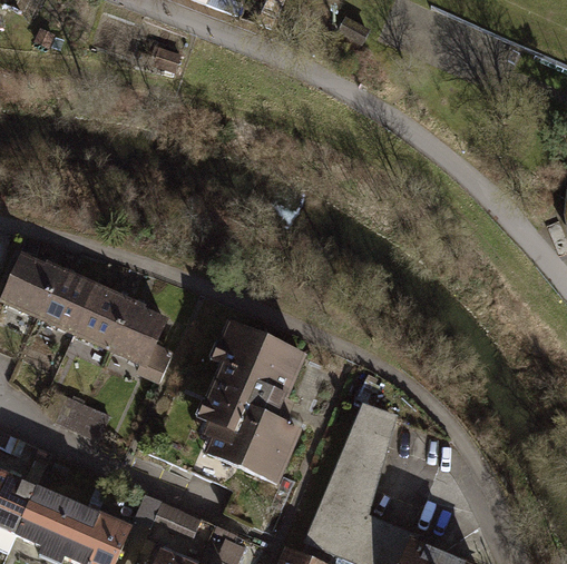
[(111,48),(89,40),(86,49),(108,57),(111,48)]
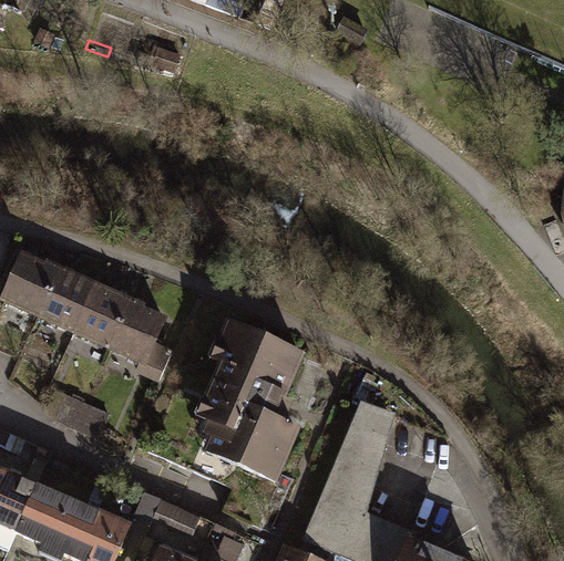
[(178,51),(157,45),(152,64),(173,71),(178,51)]
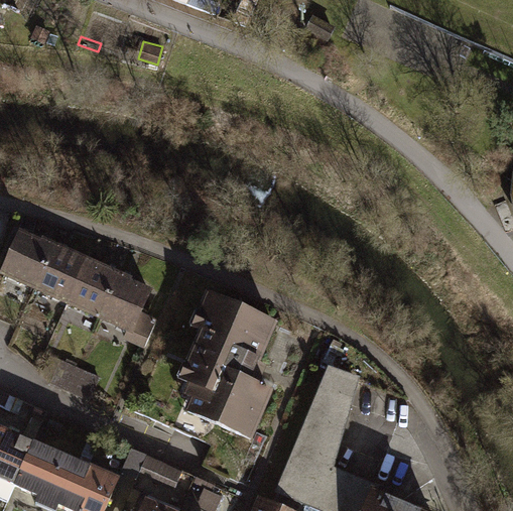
[(38,240),(19,231),(1,270),(33,284),(53,241),(40,236),(38,240)]
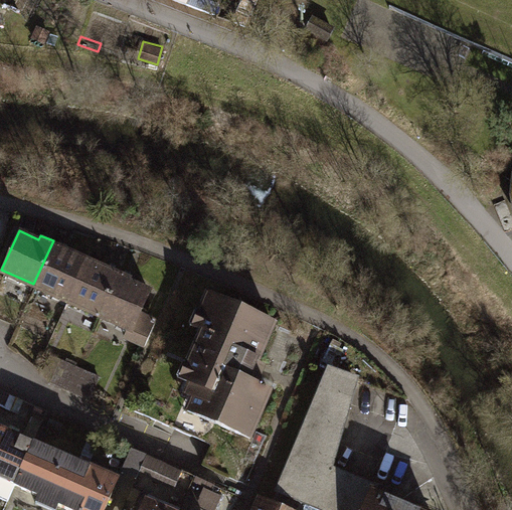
[(63,245),(53,240),(33,284),(65,298),(82,259),(61,249),(63,245)]
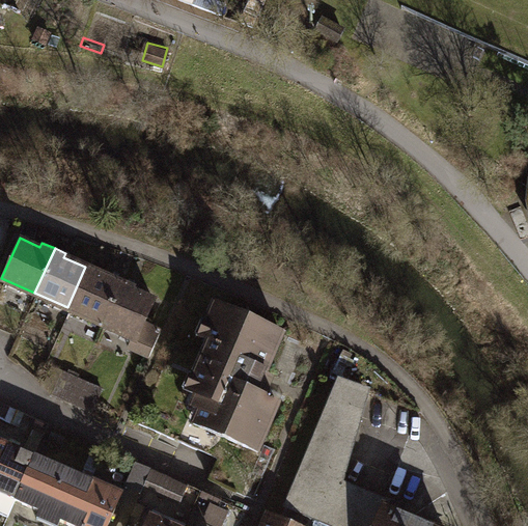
[(108,277),(85,267),(67,307),(101,323),(120,279),(109,274),(108,277)]
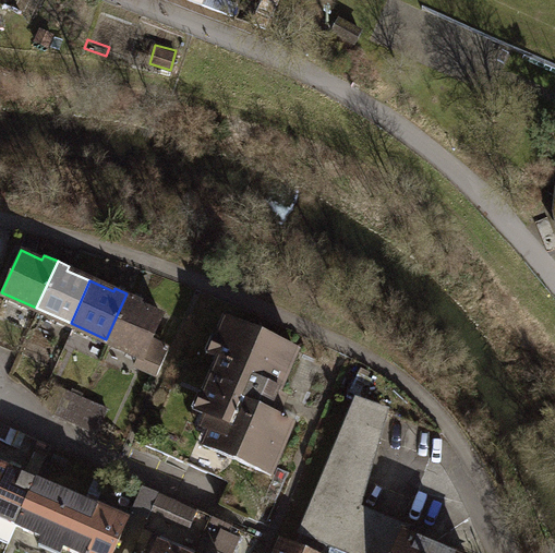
[(139,299),(127,293),(106,339),(137,352),(142,355),(149,337),(160,312),(137,302),(139,299)]
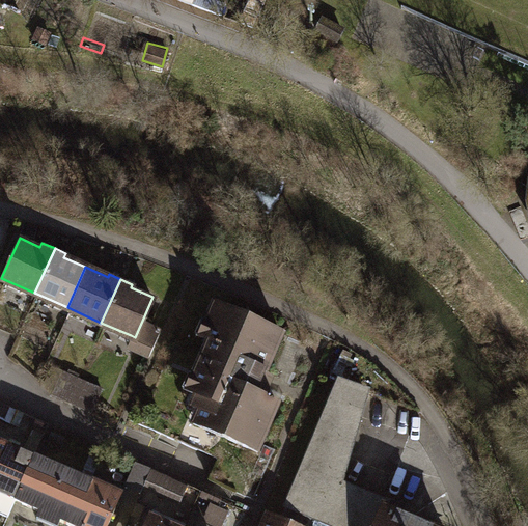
[(278,332),(211,303),(204,319),(214,323),(192,374),(202,378),(191,404),(212,412),(205,426),(256,448),(276,403),(252,392),(278,332)]
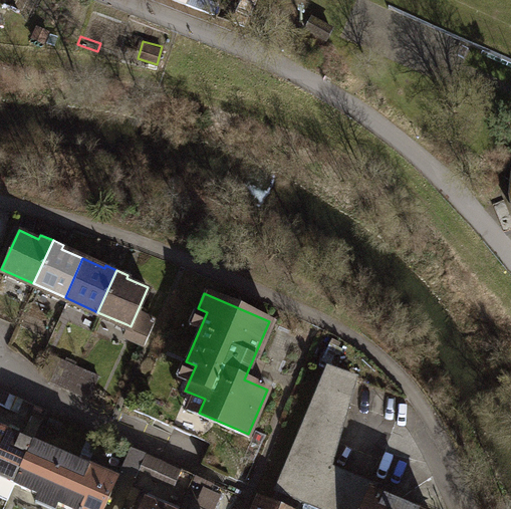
[(122,332),(143,341),(154,317),(138,310),(131,326),(126,324),(122,332)]
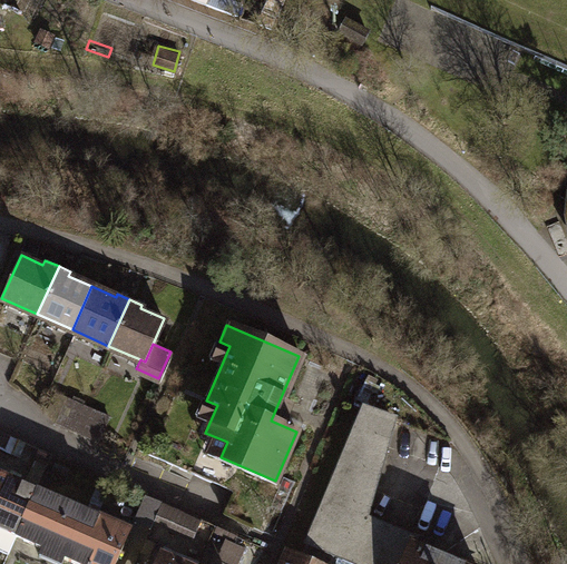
[(72,426),(84,402),(65,394),(54,418),(72,426)]
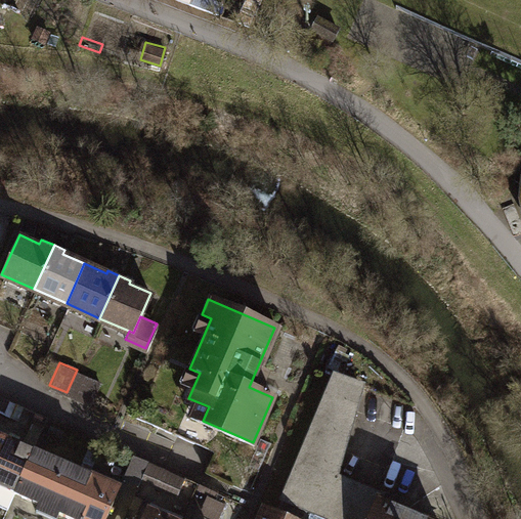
[(98,380),(77,370),(67,392),(88,402),(98,380)]
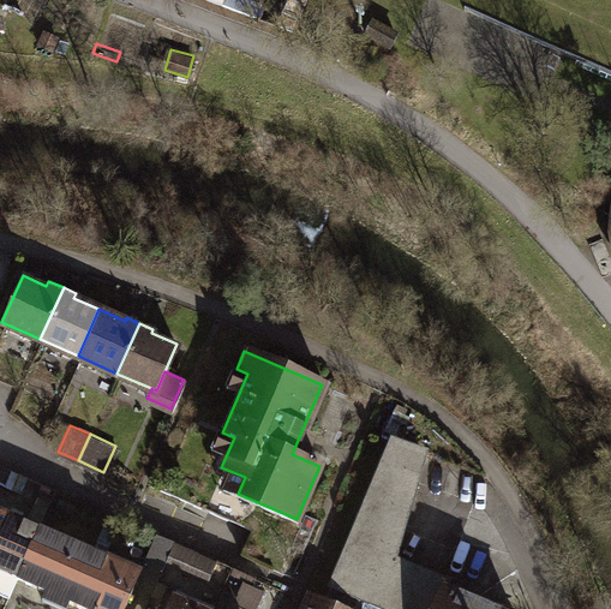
[(300,608),(358,608),(364,597),(390,608),(501,608),(443,585),(445,578),(391,555),(424,449),(390,436),(321,601),(307,595),(300,608)]
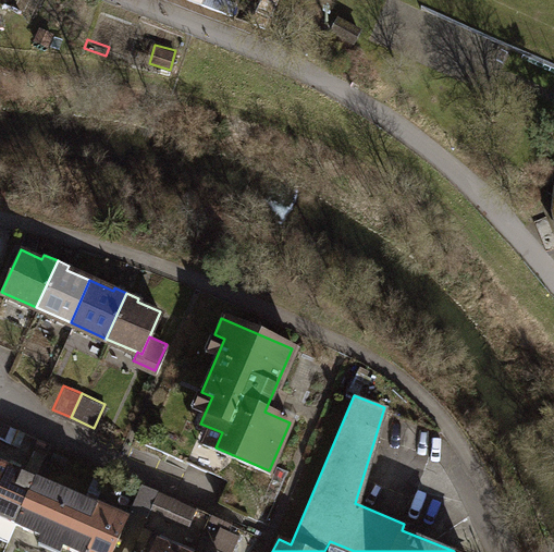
[(33,476),(0,461),(0,536),(5,538),(13,522),(33,476)]
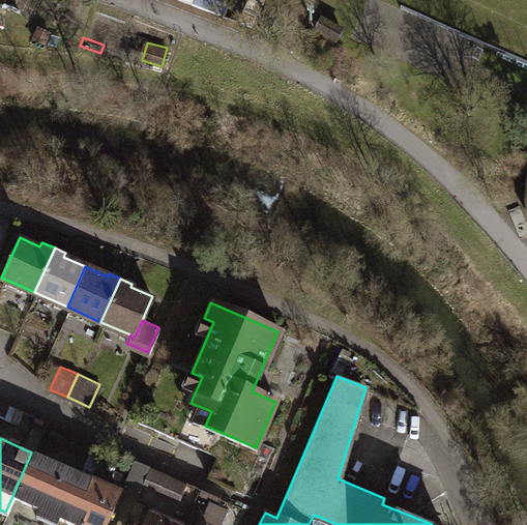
[(77,472),(31,453),(12,496),(57,516),(77,472)]
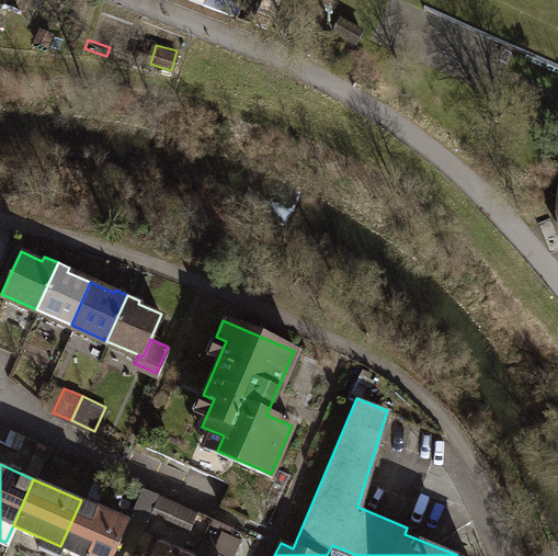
[(149,510),(157,491),(141,485),(131,510),(146,517),(149,510)]
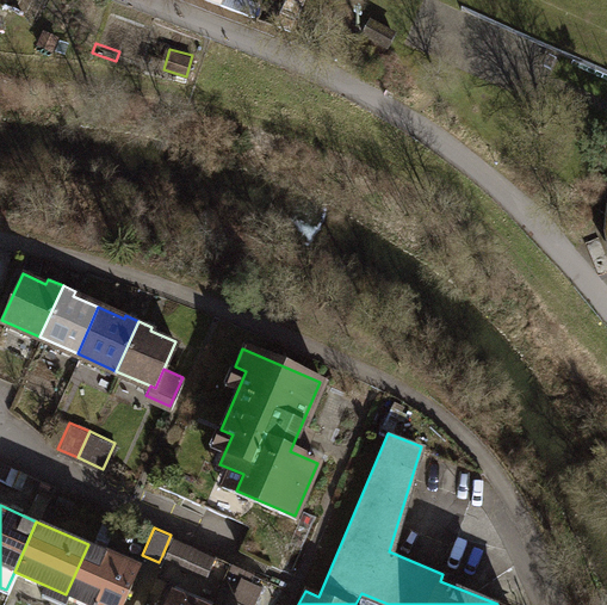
[(191,544),(171,535),(162,555),(183,563),(191,544)]
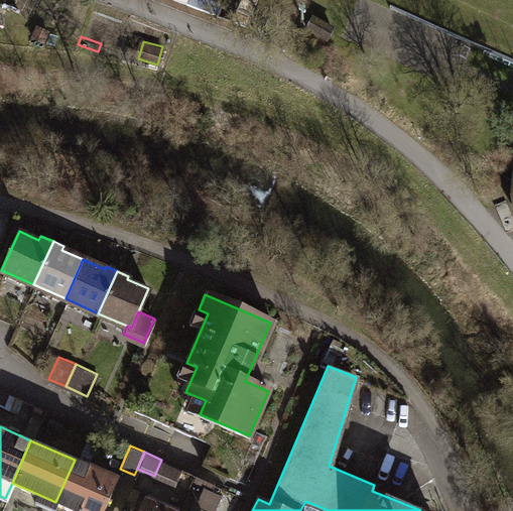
[(101,510),(116,477),(75,460),(55,502),(76,510),(101,510)]
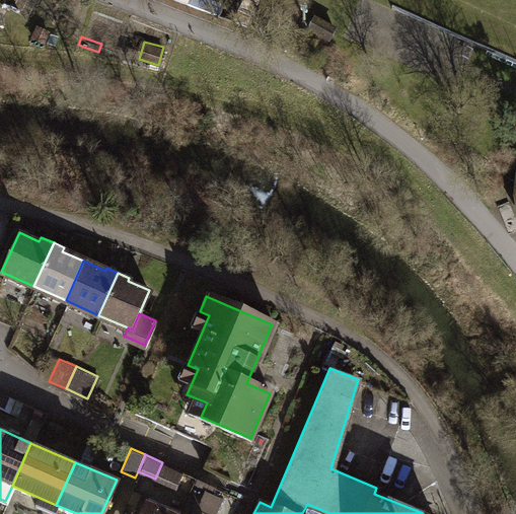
[(215,512),(223,491),(200,483),(193,504),(215,512)]
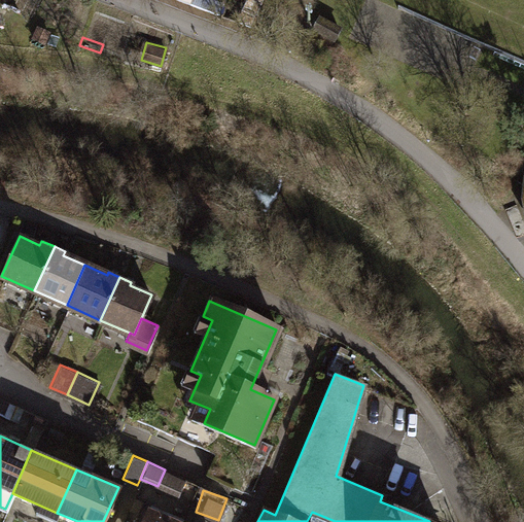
[(176,521),(145,509),(139,521),(176,521)]
